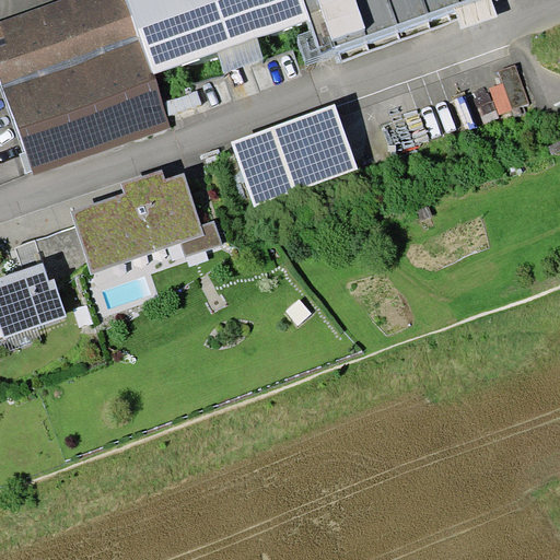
[(154,73),(127,0),(58,0),(0,21),(0,79),(25,153),(32,170),(34,174),(171,128),(154,73)]
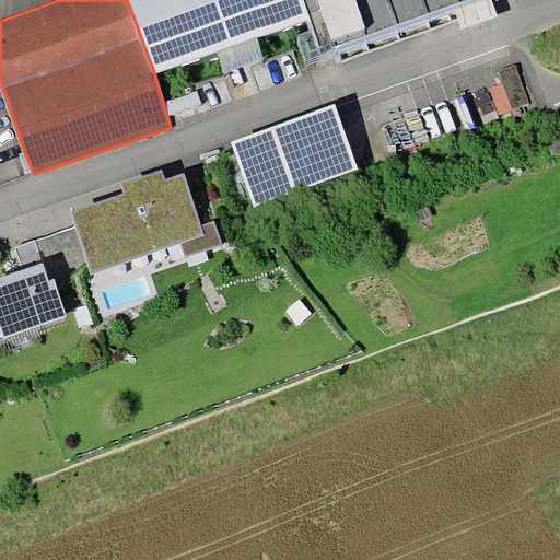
[(127,0),(154,73),(217,50),(257,37),(311,18),(304,0),(127,0)]
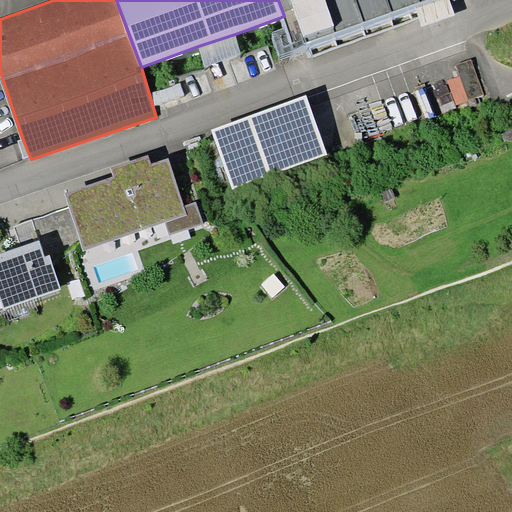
[(453,7),(451,0),(278,0),(284,16),(288,27),(272,33),(280,55),(308,45),(312,56),(453,7)]
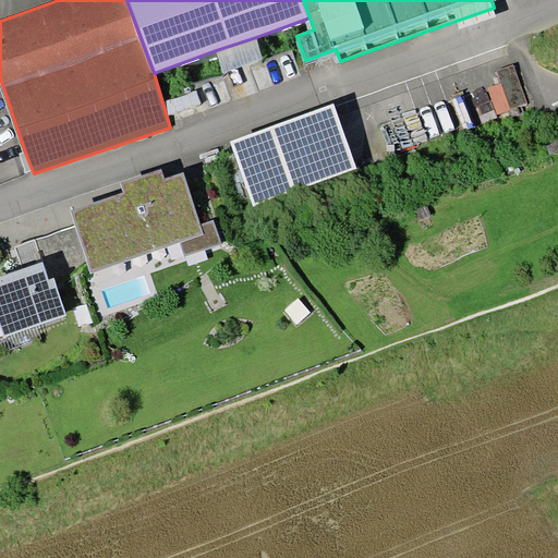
[(264,59),(256,37),(216,50),(222,73),(264,59)]
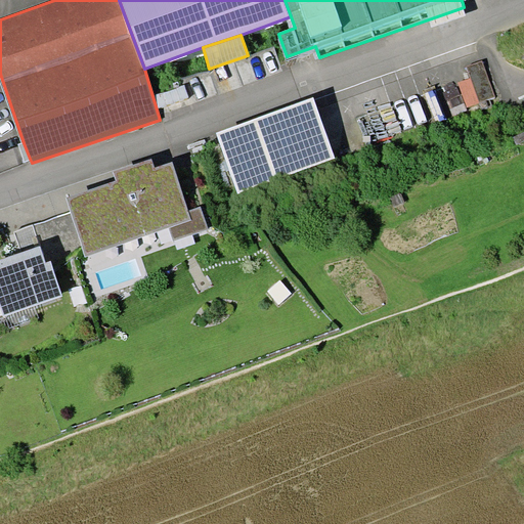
[(313,97),(216,133),(238,193),(335,159),(313,97)]
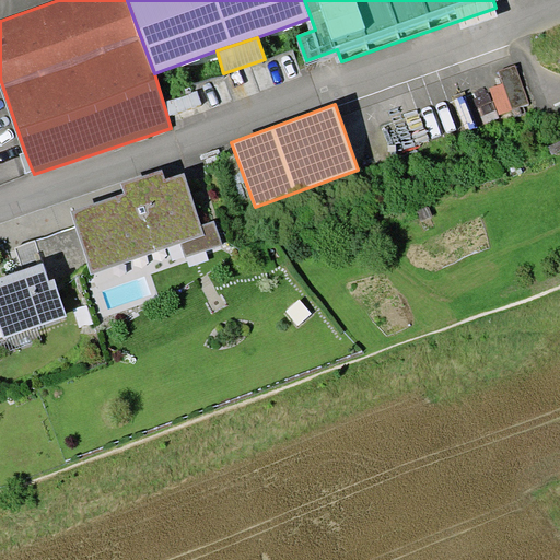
[(27,172),(32,170),(25,153),(21,154),(27,172)]
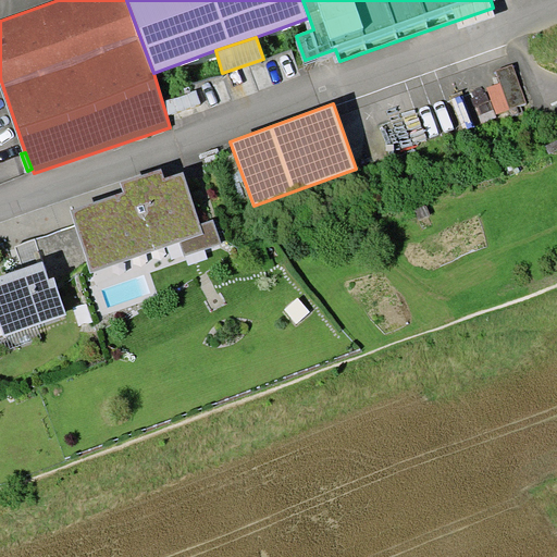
[(124,192),(71,210),(76,225),(89,264),(91,272),(181,243),(185,256),(221,244),(213,220),(201,224),(184,172),(165,178),(162,168),(121,182),(124,192)]
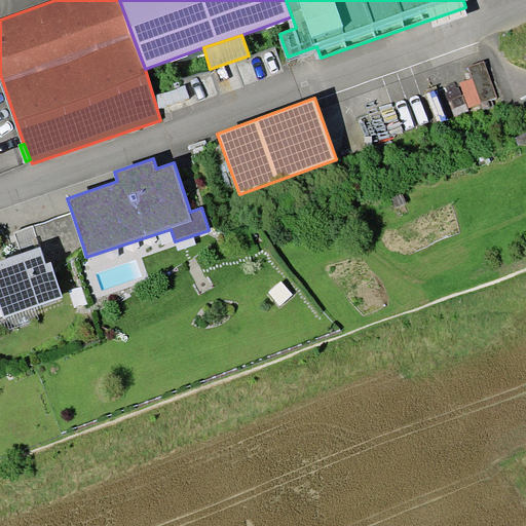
[(84,250),(72,213),(33,226),(40,246),(46,263),(51,261),(84,250)]
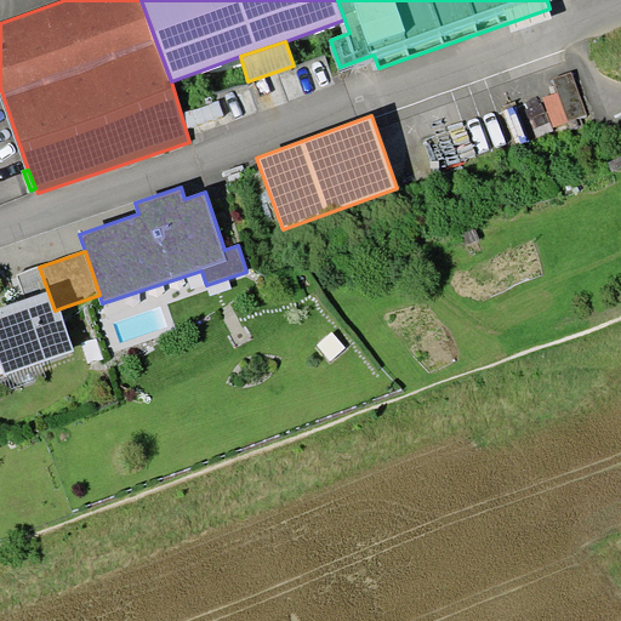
[(47,290),(39,267),(17,275),(26,298),(47,290)]
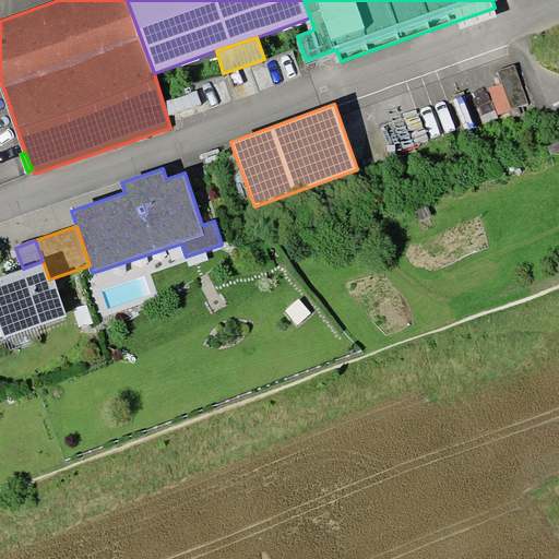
[(23,269),(0,275),(0,325),(3,337),(6,337),(37,325),(68,316),(55,277),(49,280),(43,261),(23,269)]
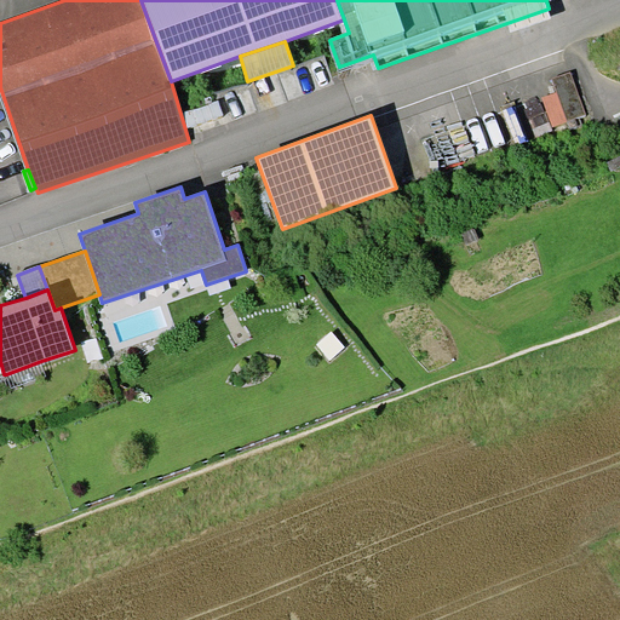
[(12,388),(47,375),(41,361),(6,374),(12,388)]
